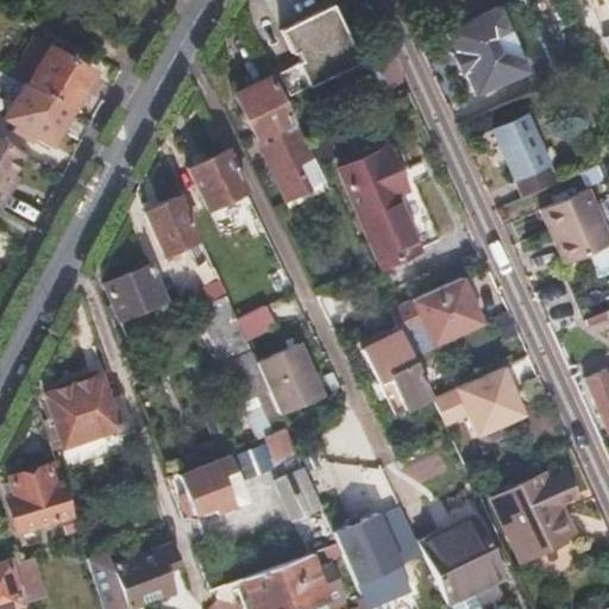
[(445,0),(457,26),(484,13),(477,0),(445,0)]
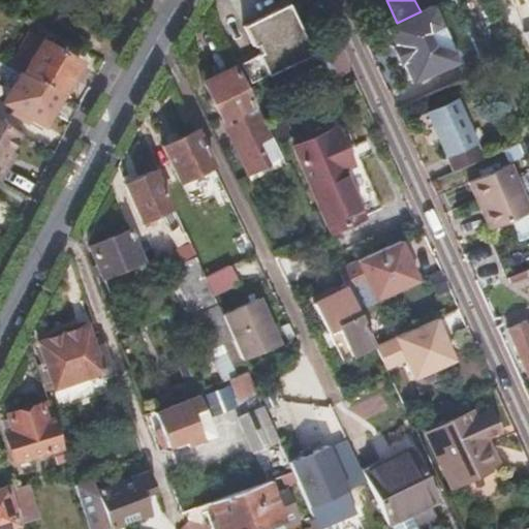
[(309,54),(311,54),(287,5),(243,27),(252,47),(258,43),(262,54),(244,63),(252,81),(309,54)]
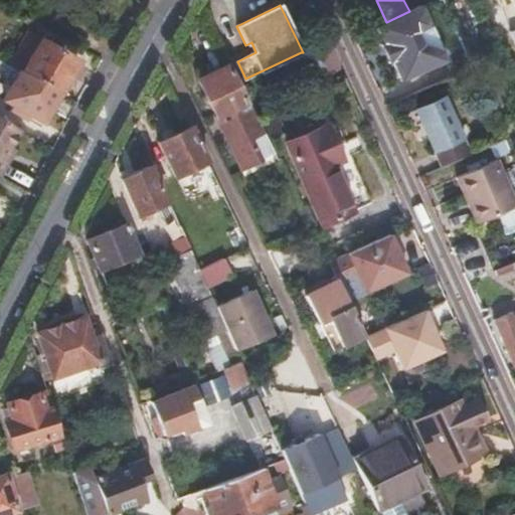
[(386,22),(375,27),(401,84),(451,62),(424,5),(409,11),(386,22)]
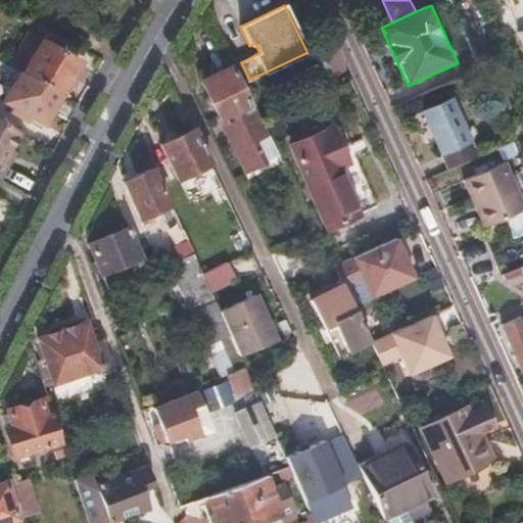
[(63,42),(56,38),(52,44),(30,33),(12,66),(20,69),(65,93),(82,59),(59,48),(63,42)]
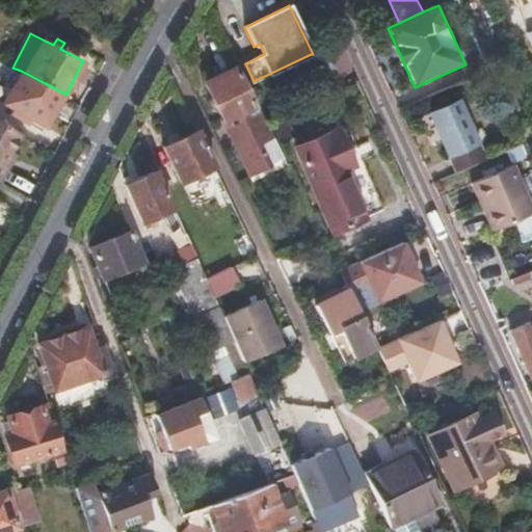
[(67,95),(21,71),(6,102),(52,124),(67,95)]
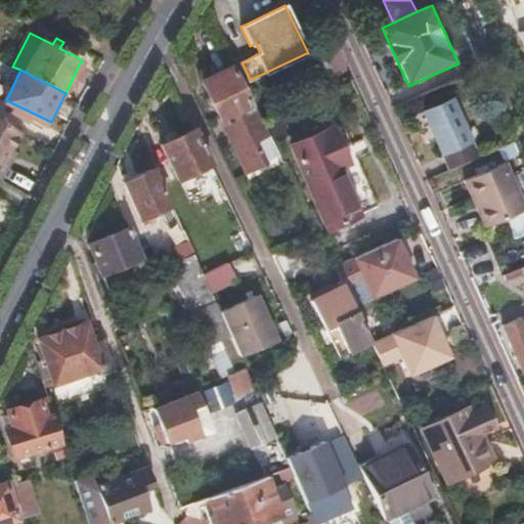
[(203,84),(219,119),(239,110),(250,104),(233,70),(203,84)]
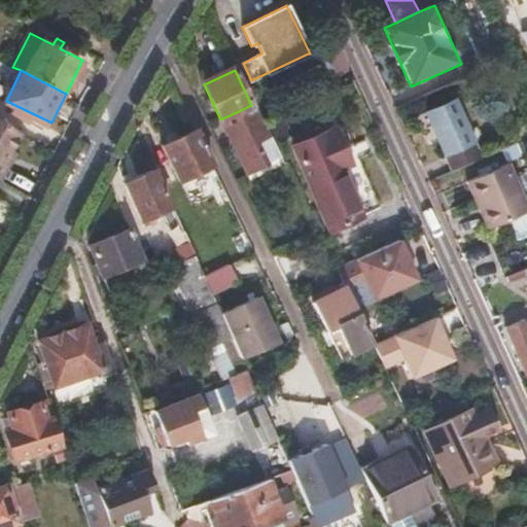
[(456,98),(433,108),(451,149),(475,139),(461,108),(456,98)]
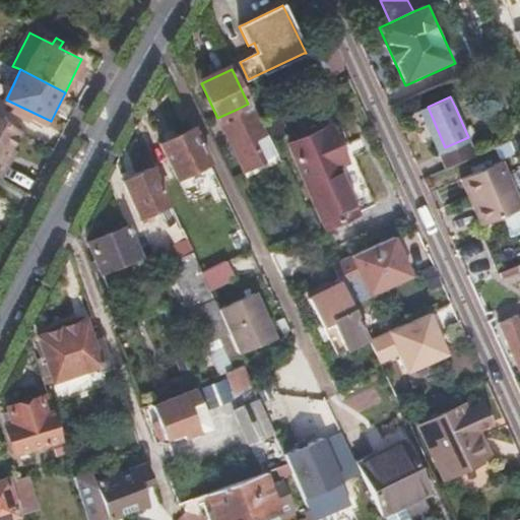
[(464,103),(455,107),(468,137),(477,133),(464,103)]
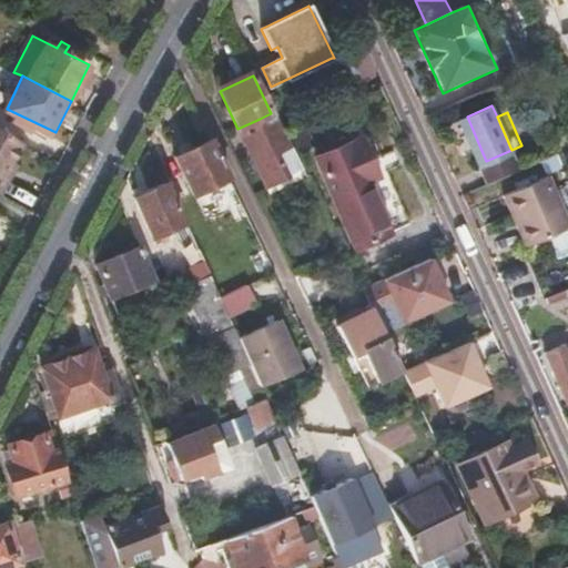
[(486,161),(467,117),(465,118),(477,145),(474,148),(480,164),(486,161)]
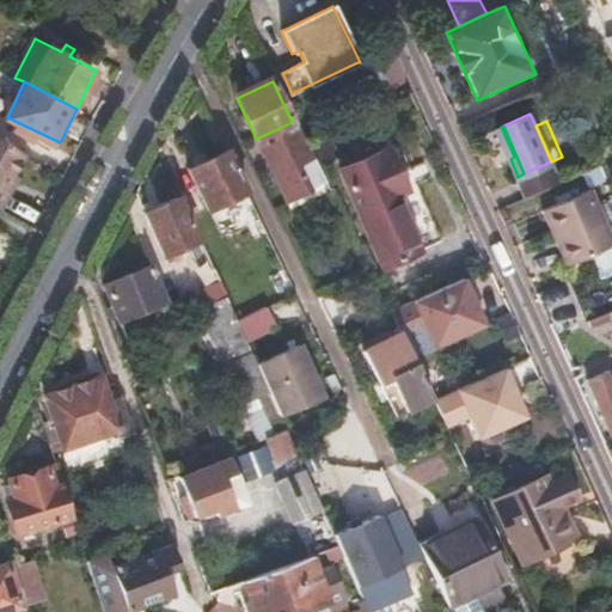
[(514,157),(501,127),(490,130),(505,161),(510,159),(514,157)]
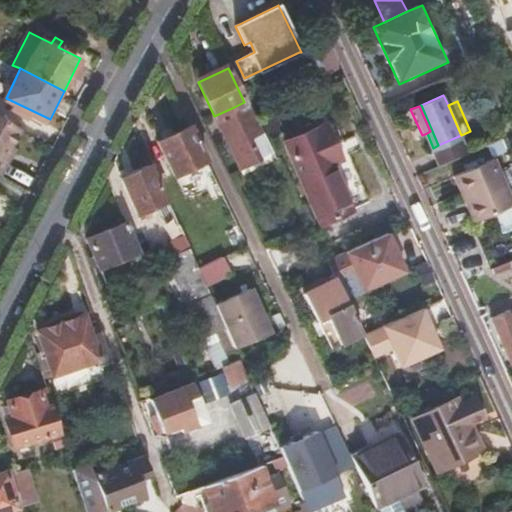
[(244,134),(247,133),(234,107),(214,116),(240,168),(254,161),(259,159),(255,150),(252,152),(244,134)]
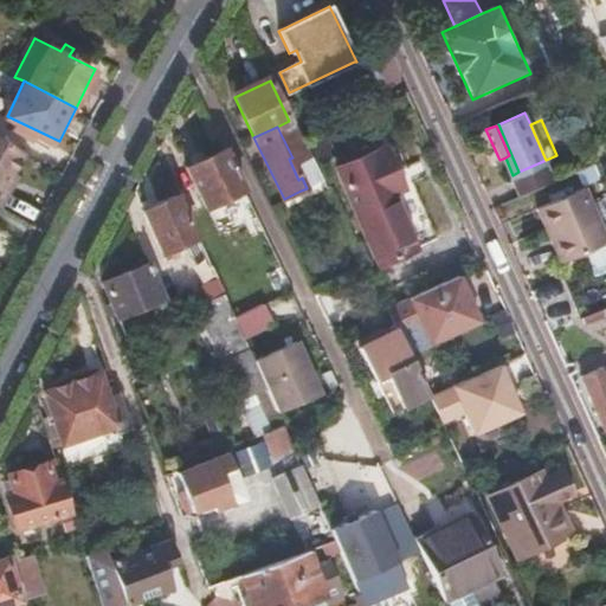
[(28,150),(0,136),(0,202),(8,207),(15,191),(10,187),(17,174),(28,150)]
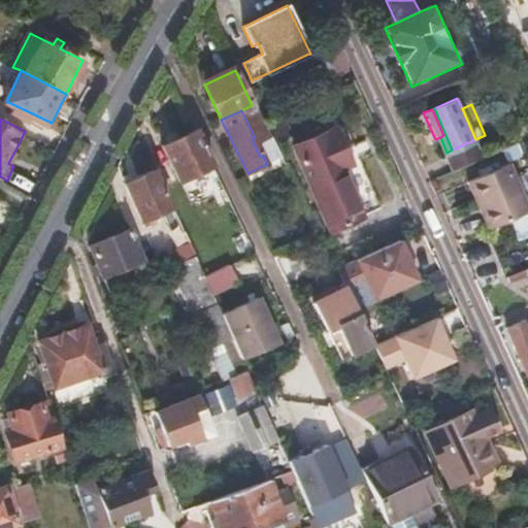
[(215,164),(198,130),(163,146),(179,182),(215,164)]
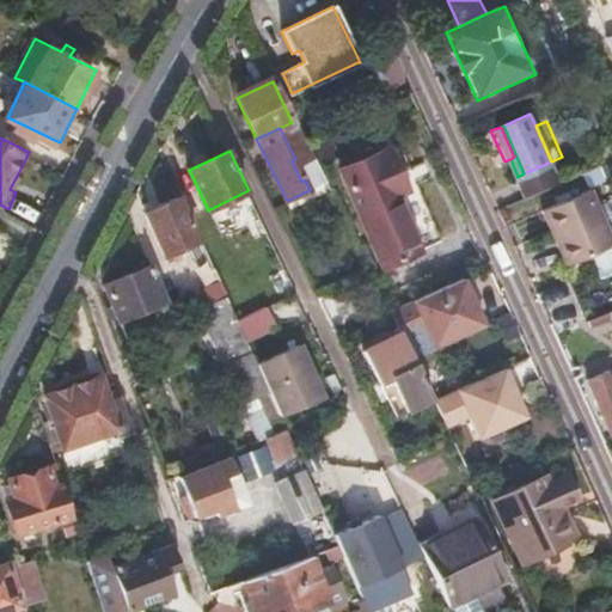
[(389,151),(363,163),(383,203),(398,196),(407,191),(389,151)]
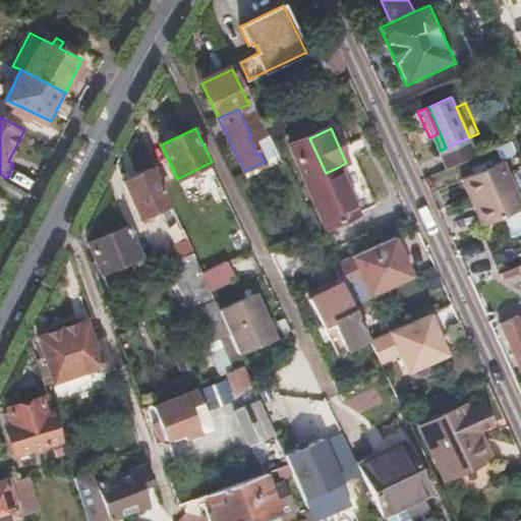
[(256,155),(259,153),(251,135),(248,136),(256,155)]
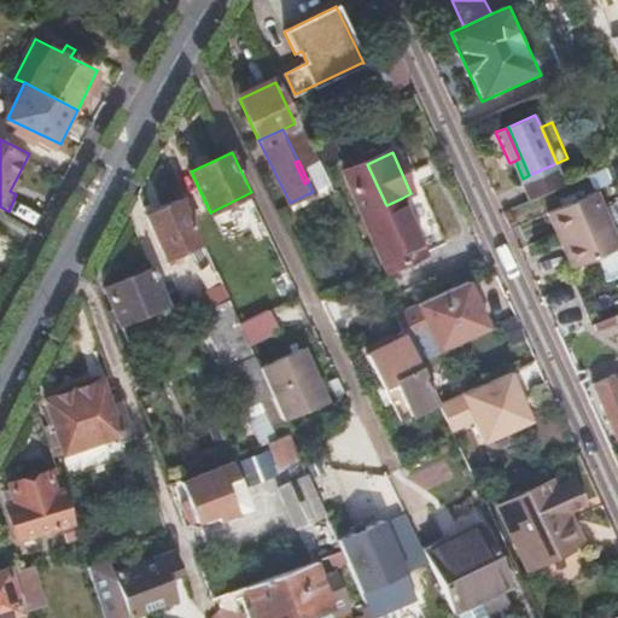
[(557,163),(529,175),(536,191),(564,179),(557,163)]
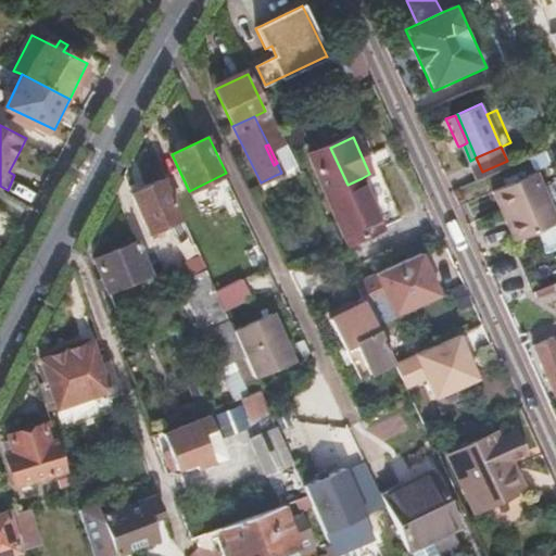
[(348,185),(330,148),(311,156),(352,242),(383,227),(362,178),(348,185)]
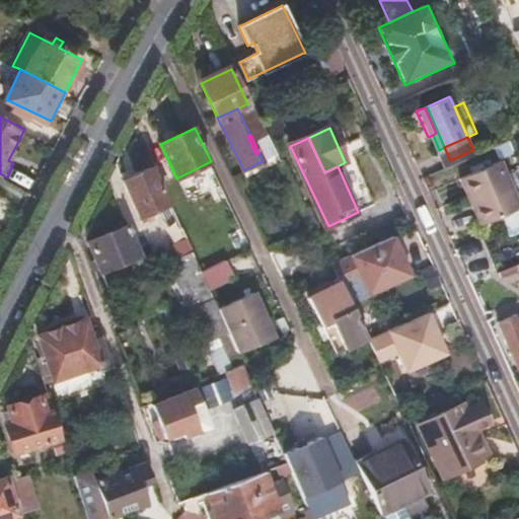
[(450,160),(444,147),(439,150),(445,163),(450,160)]
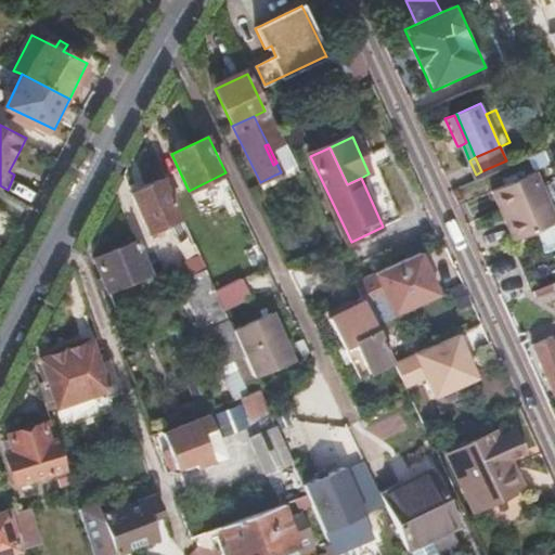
[(21,163),(15,159),(9,171),(14,175),(21,163)]
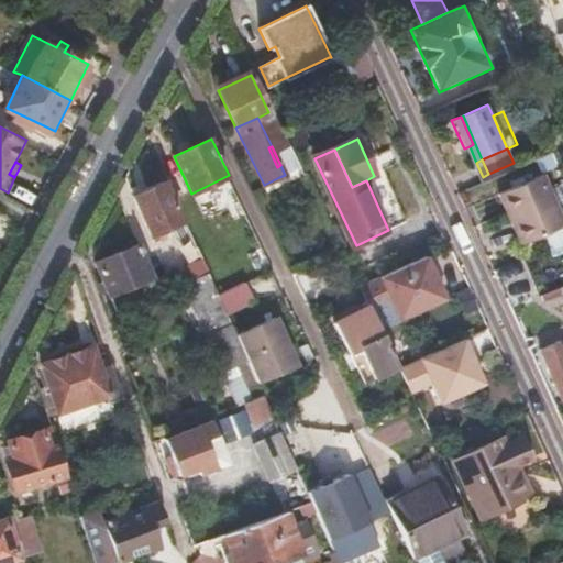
[(499,189),(512,219),(519,217),(528,238),(562,221),(562,216),(542,170),(499,189)]
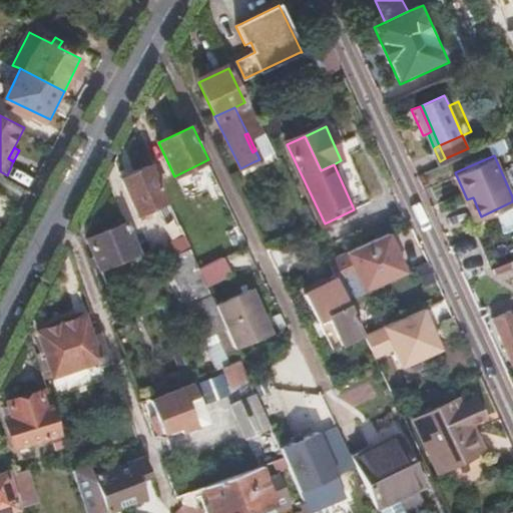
[(147,165),(120,178),(135,215),(139,213),(142,219),(149,217),(146,211),(163,202),(147,165)]
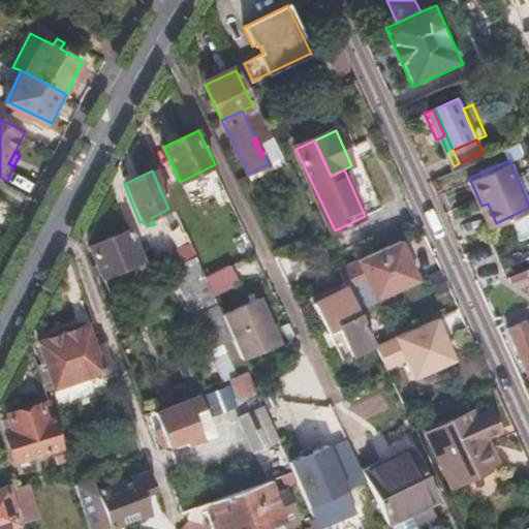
[(488,204),(481,206),(490,226),(496,223),(488,204)]
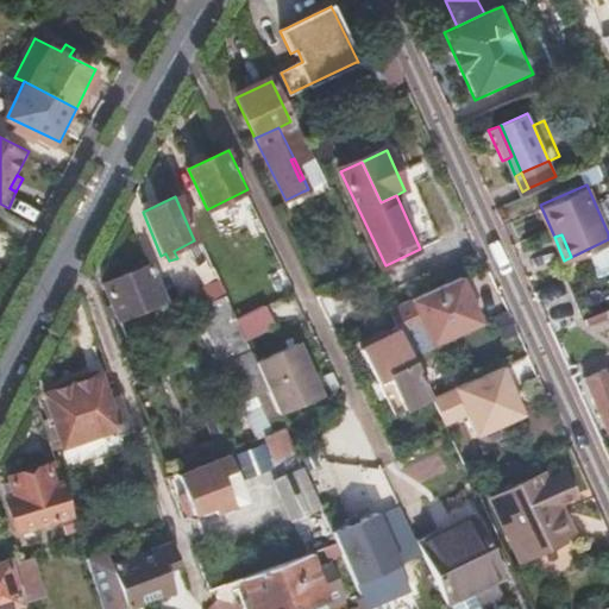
[(161,295),(145,258),(102,275),(123,331),(137,326),(130,308),(161,295)]
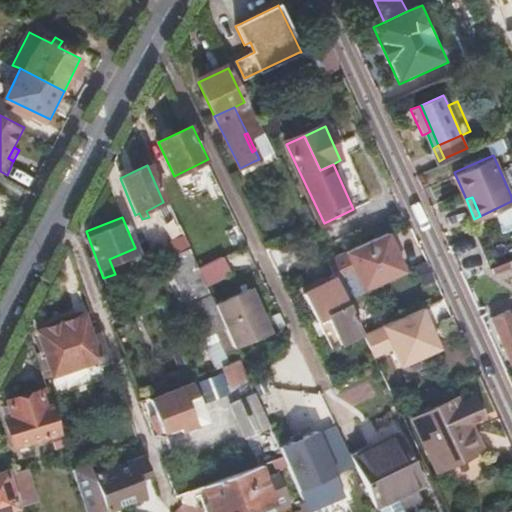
[(179,226),(184,238),(190,250),(204,243),(193,219),(179,226)]
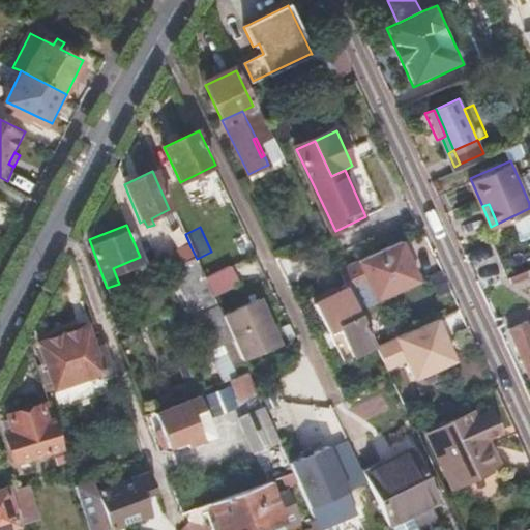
[(418,283),(401,243),(339,270),(345,283),(350,294),(367,286),(375,302),(418,283)]
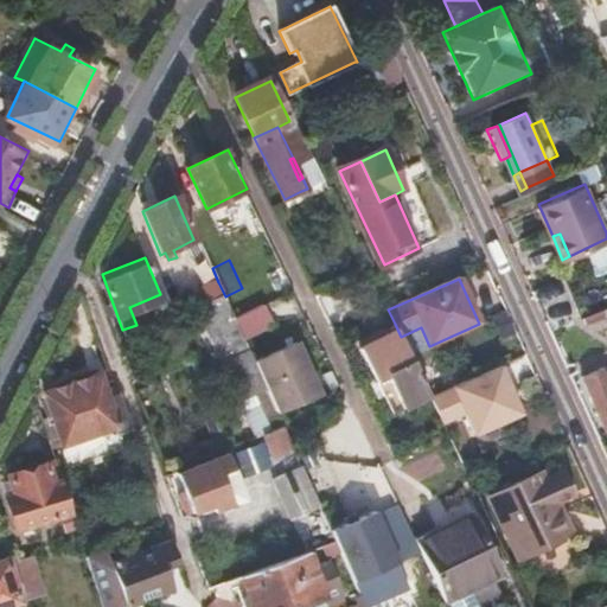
[(243,338),(225,296),(218,282),(204,289),(210,305),(196,311),(218,365),(211,369),(227,406),(255,394),(267,388),(243,338)]
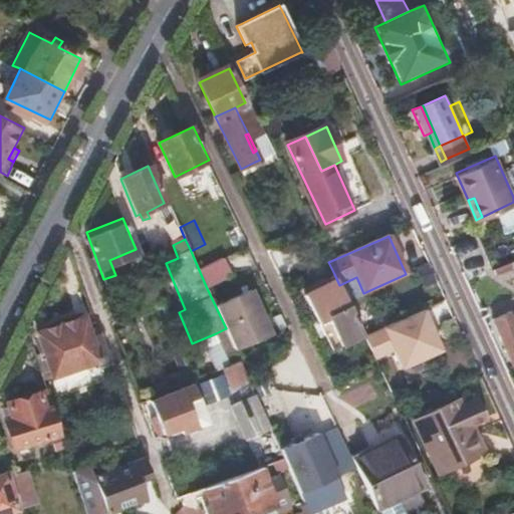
[(211,283),(234,272),(225,254),(202,264),(211,283)]
